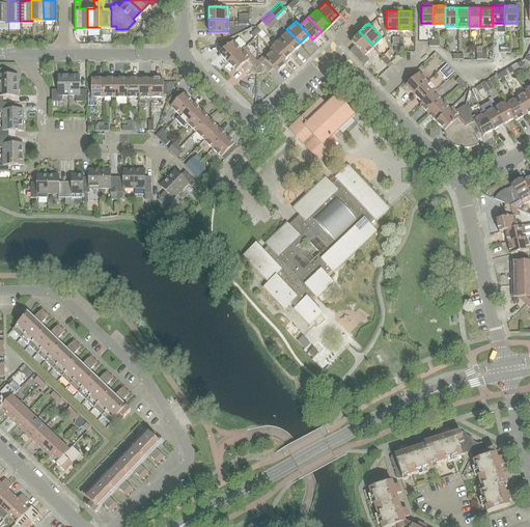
[(300,43),(286,29),(278,37),(291,51),(300,43)]
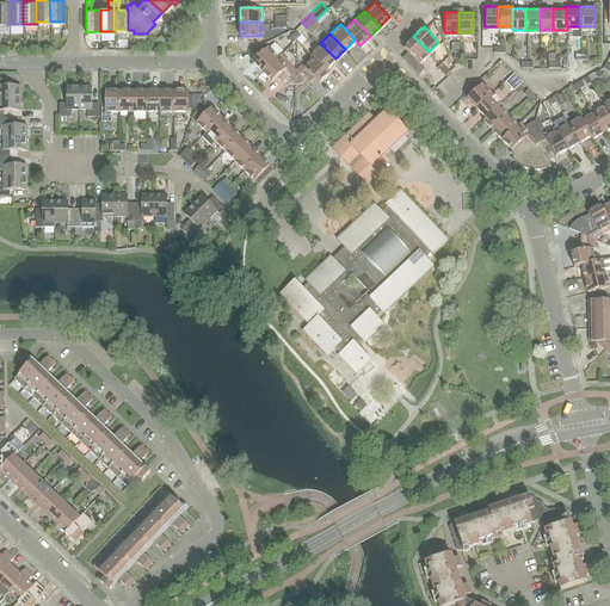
[(404,45),(407,49),(401,55),(417,72),(424,66),(419,60),(429,51),(413,36),(404,45)]
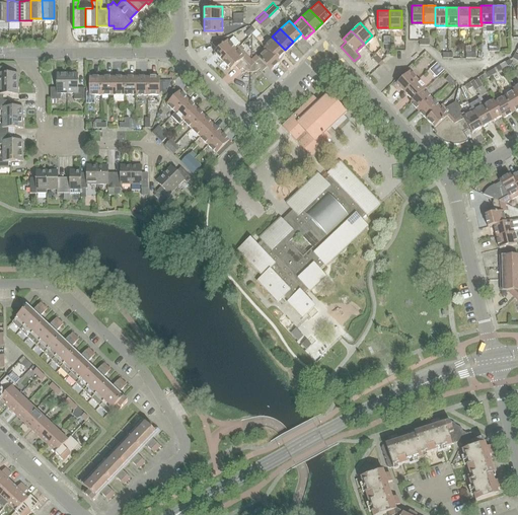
[(210,40),(217,47),(213,50),(221,59),(234,46),(223,34),(210,40)]
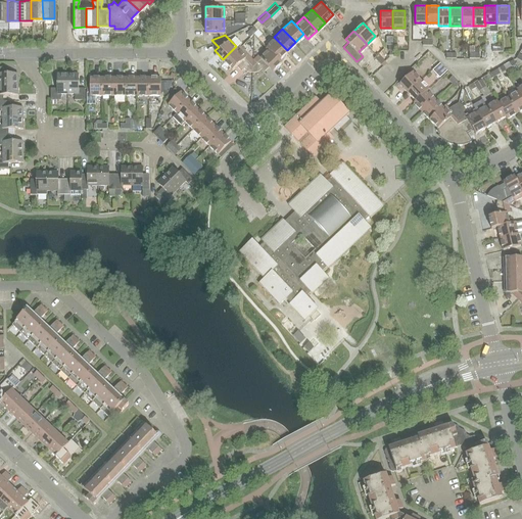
[(287,50),(274,37),(266,45),(278,58),(278,57),(287,50)]
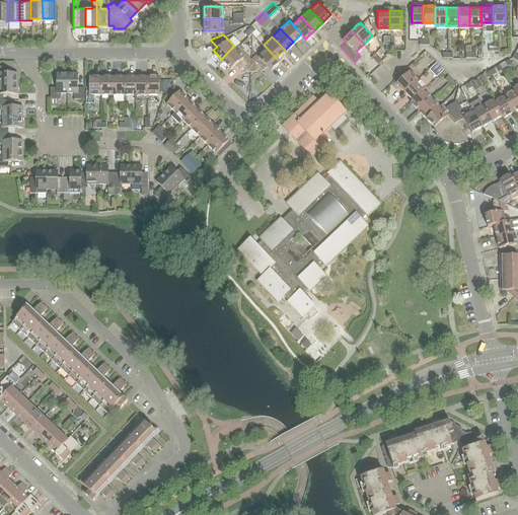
[(229,67),(233,63),(238,67),(241,65),(241,66),(242,66),(243,67),(244,68),(246,68),(247,69),(248,69),(249,69),(249,57),(245,52),(242,54),(238,50),(240,47),(237,44),(234,46),(221,59),(229,67)]
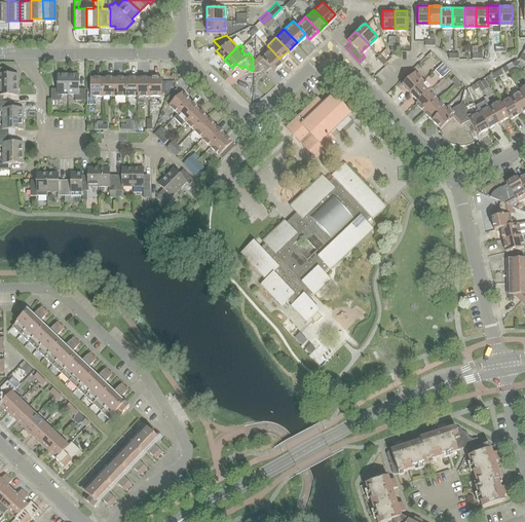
[(264,69),(265,68),(269,65),(273,69),(283,61),(279,58),(279,59),(267,45),(266,45),(263,48),(265,51),(261,56),(259,52),(253,58),(253,70),(254,70),(256,70),(257,69),(258,69),(259,69),(260,68),(261,67),(262,66),(264,69)]
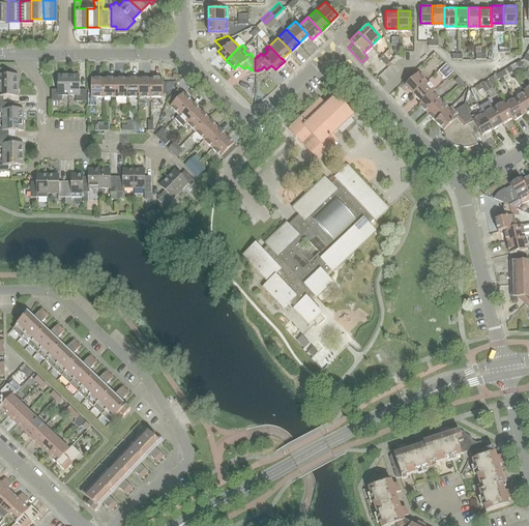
[(451,68),(444,60),(440,64),(437,67),(444,76),(451,68)]
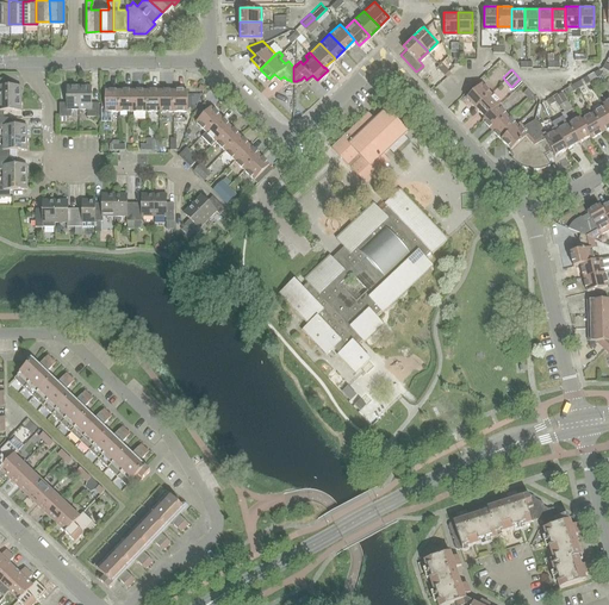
[(19,82),(6,82),(7,80),(2,79),(2,75),(0,74),(0,94),(19,94),(19,82)]
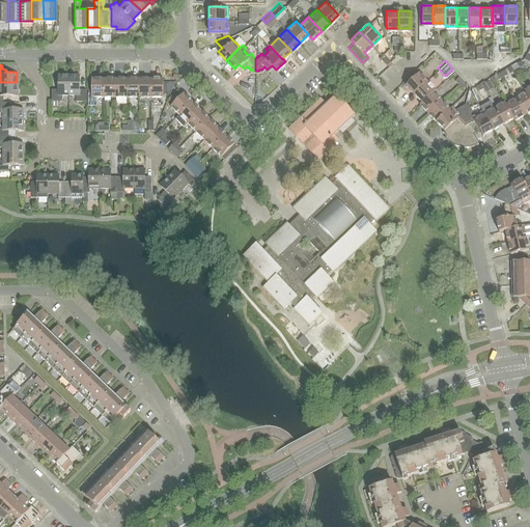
[(413,91),(426,79),(418,70),(405,83),(413,91)]
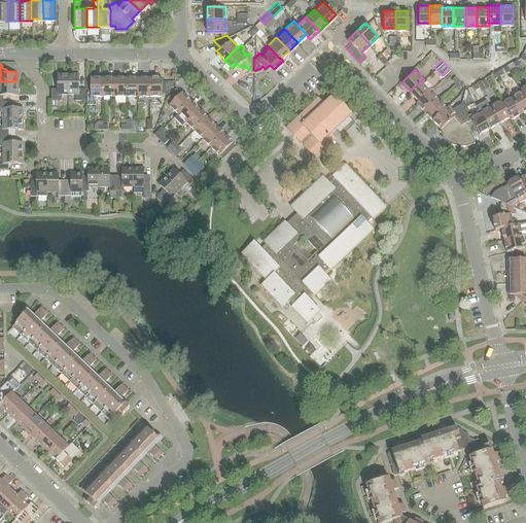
[(489,79),(498,73),(496,69),(486,74),(489,79)]
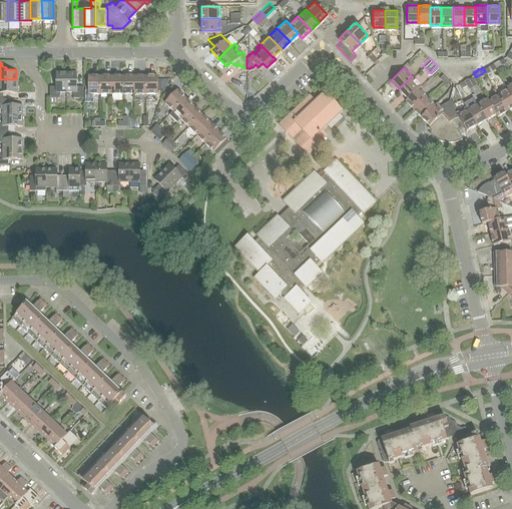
[(48,83),(48,95),(56,95),(59,95),(59,89),(65,89),(65,69),(55,69),(55,83),(48,83)]
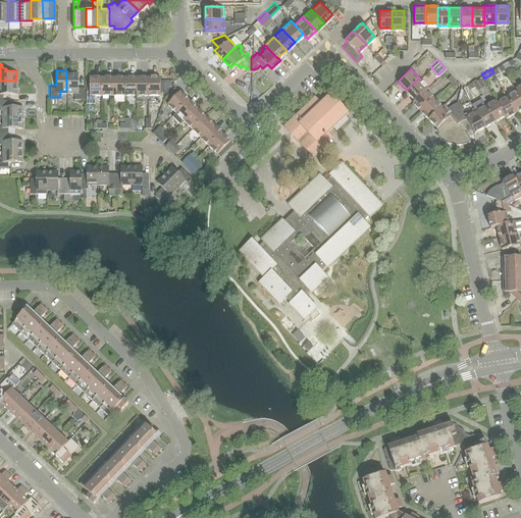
[(84,85),(77,85),(76,70),(66,70),(66,91),(73,91),(73,97),(84,97),(84,85)]
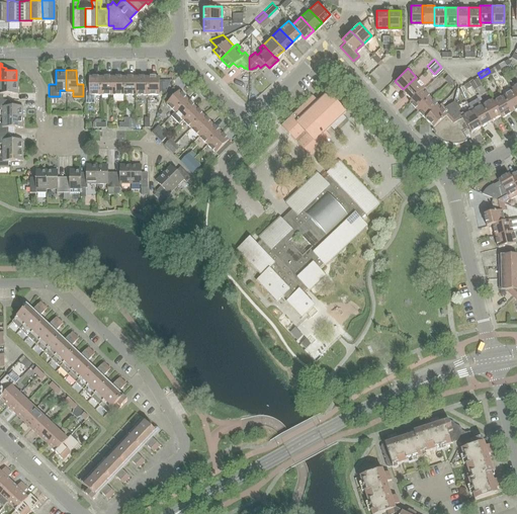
[(85,89),(85,100),(93,100),(93,92),(100,92),(100,74),(88,74),(88,84),(88,89),(85,89)]
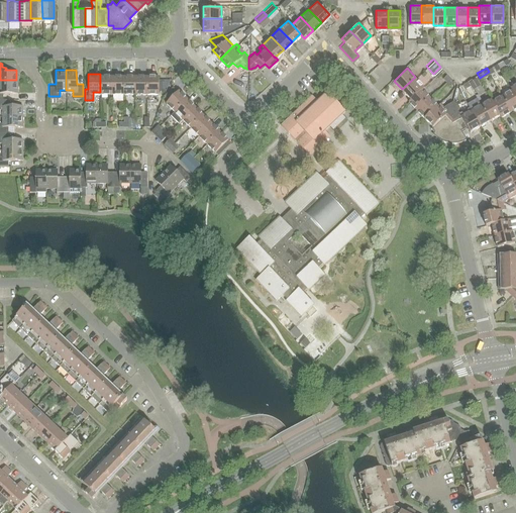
[(100,74),(100,92),(111,92),(111,74),(100,74)]
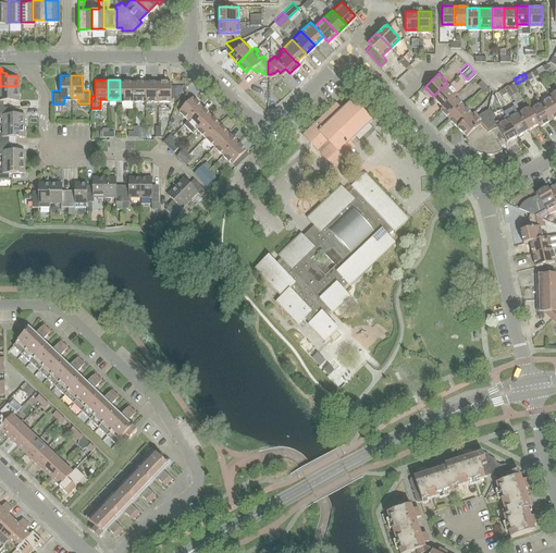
[(120,80),(120,99),(121,99),(121,106),(132,106),(132,99),(132,80),(120,80)]
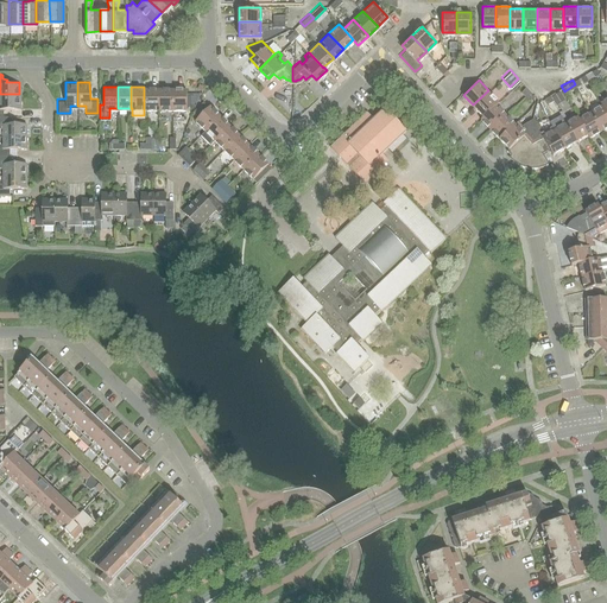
[(144,87),(144,108),(158,108),(158,87),(144,87)]
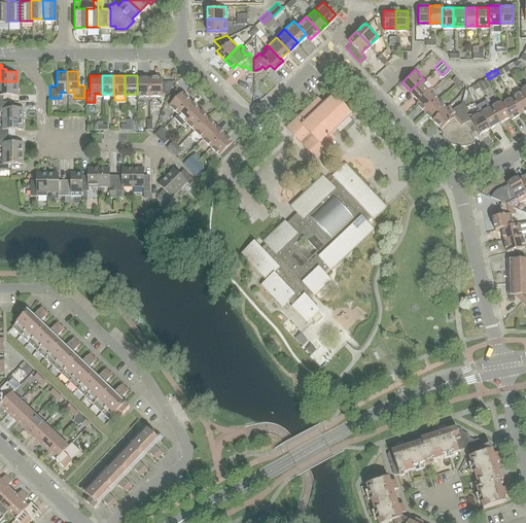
[(137,75),(137,94),(148,94),(148,75),(137,75)]
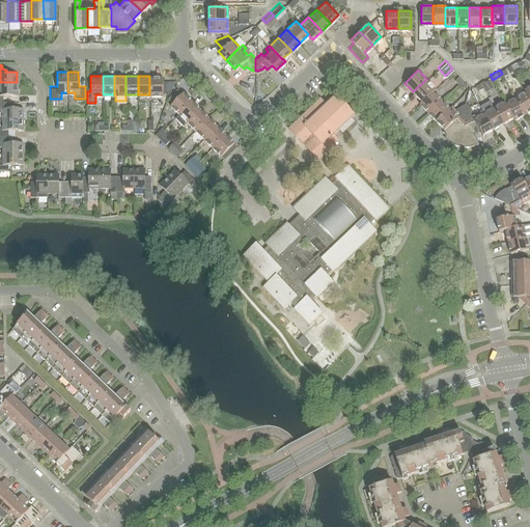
[(162,94),(162,90),(162,86),(162,84),(162,79),(162,76),(149,76),(149,94),(162,94)]
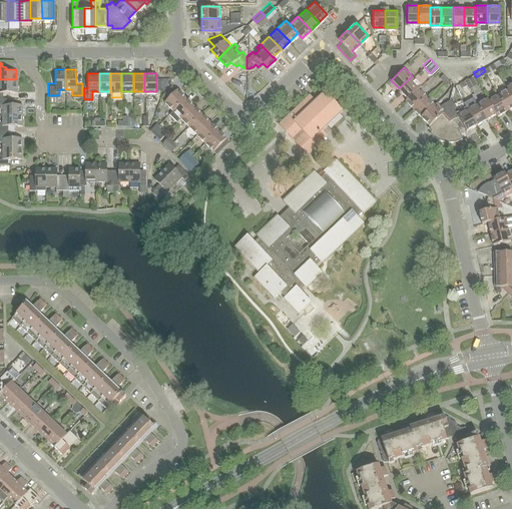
[(468,85),(475,81),(471,75),(468,77),(464,79),(466,82),(468,85)]
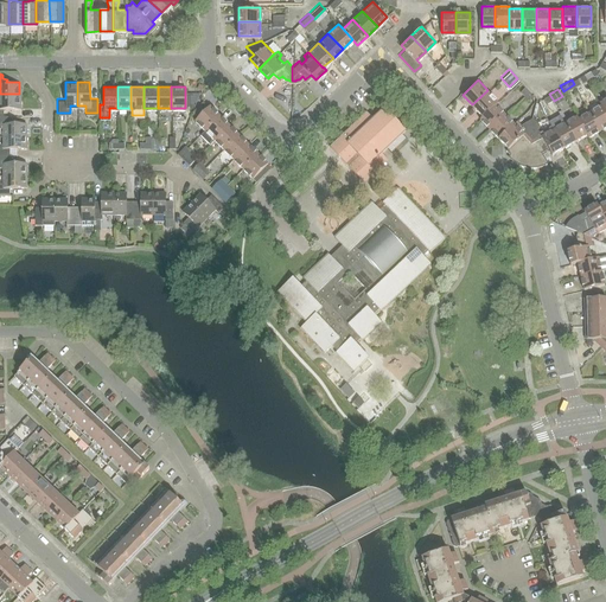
[(472,104),(482,114),(482,115),(495,102),(497,100),(488,90),(472,104)]
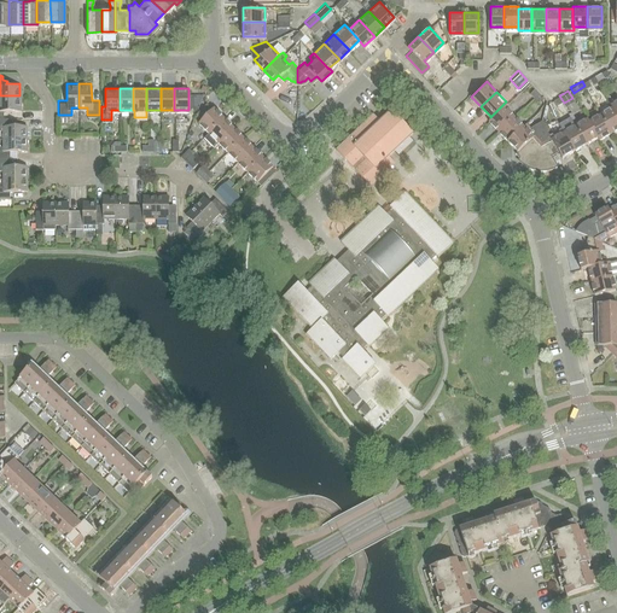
[(0,115),(3,116),(3,109),(19,109),(19,95),(0,95),(0,115)]
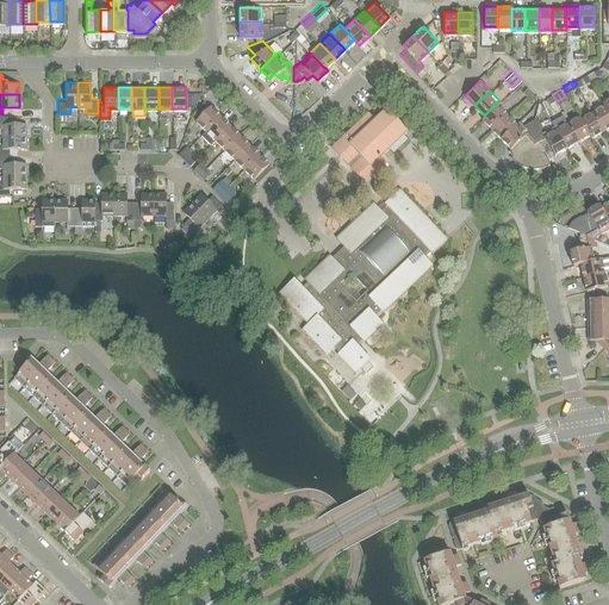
[(484,116),(484,114),(482,117),(491,128),(507,112),(497,103),(484,116)]
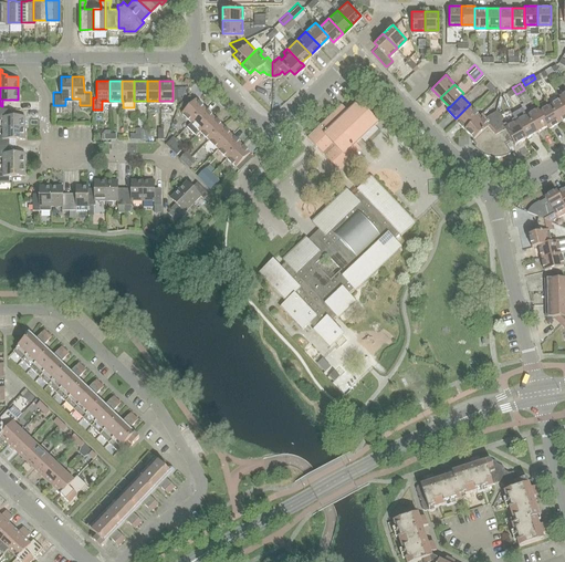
[(184,107),(180,111),(189,120),(190,120),(203,105),(195,96),(194,97),(184,107)]
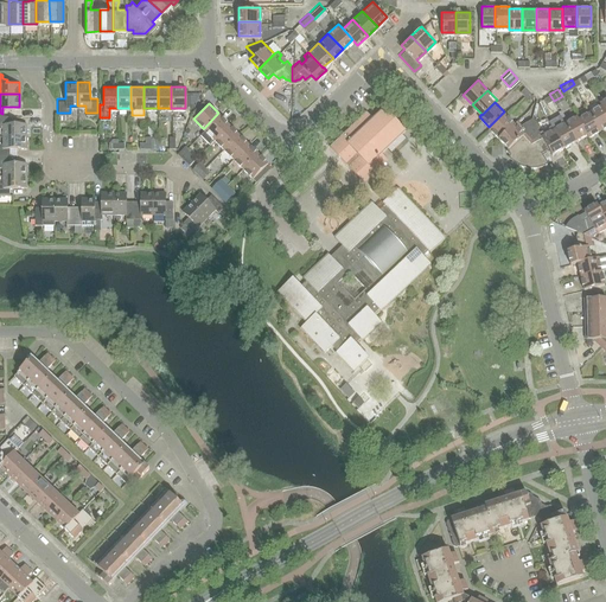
[(605,111),(600,103),(588,109),(599,128),(605,123),(605,111)]
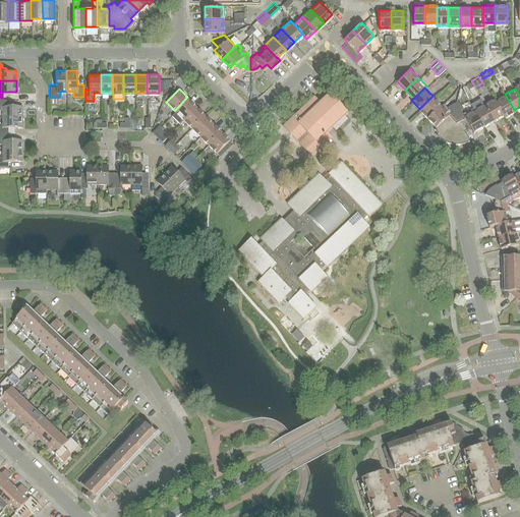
[(318,98),(313,94),(298,109),(296,110),(295,112),(282,124),(301,144),(311,155),(332,134),(326,129),(347,109),(329,91),(324,96),(320,100),(318,98)]
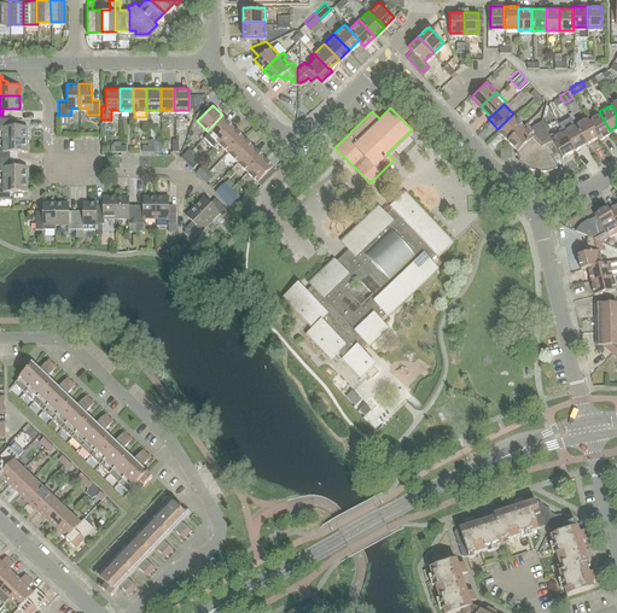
[(610,130),(599,111),(588,118),(587,118),(597,134),(598,138),(610,130)]
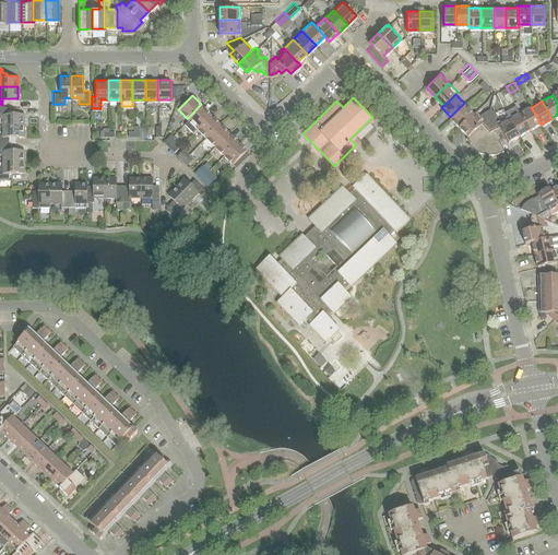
[(464,103),(450,117),(459,126),(473,111),(472,111),(464,103)]
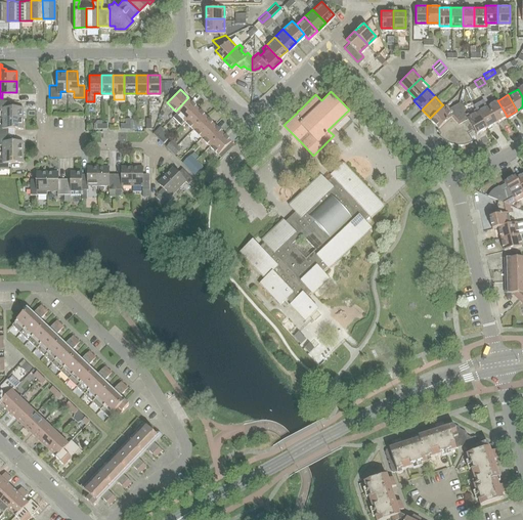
[(22,104),(7,104),(7,98),(2,98),(0,97),(0,109),(1,109),(1,115),(22,115),(22,104)]
